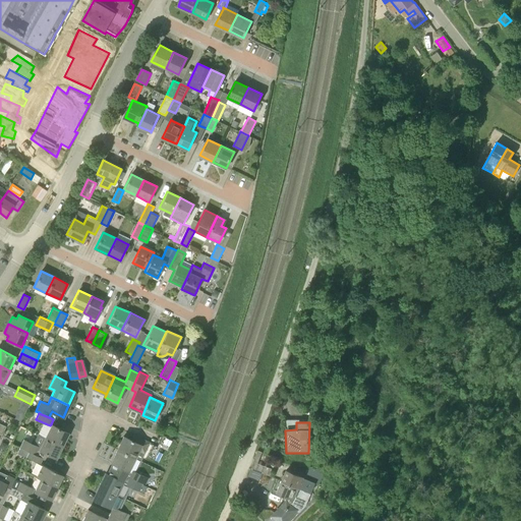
[(68,432),(51,424),(50,424),(50,425),(44,438),(61,446),(68,432)]
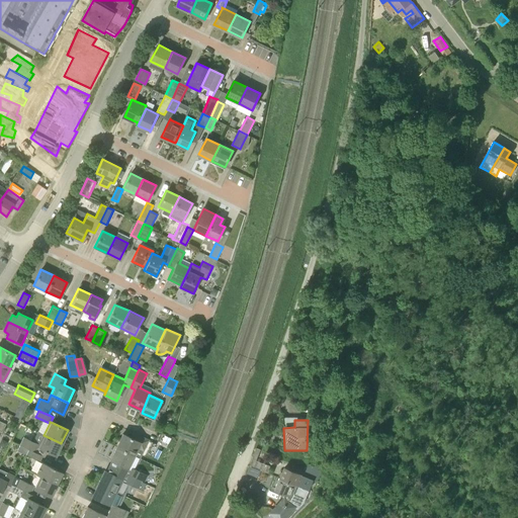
[(148,440),(133,432),(131,437),(122,434),(116,446),(135,455),(140,457),(143,450),(148,440)]
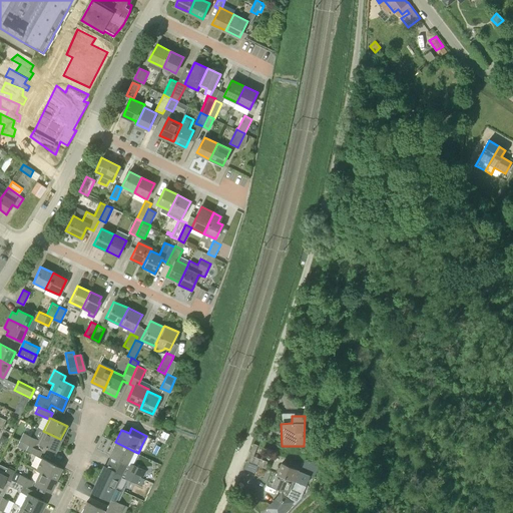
[(43,431),(39,440),(38,442),(55,450),(60,439),(43,431)]
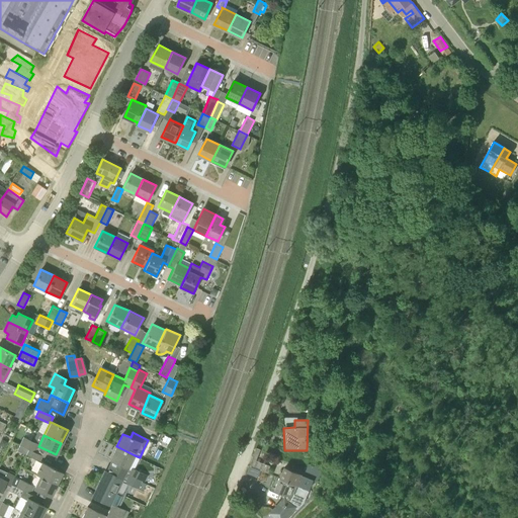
[(28,448),(34,451),(37,443),(23,436),(19,444),(28,448)]
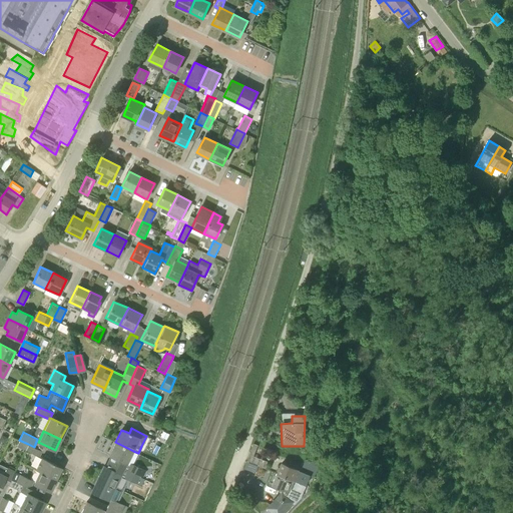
[(124,469),(133,451),(115,442),(106,460),(124,469)]
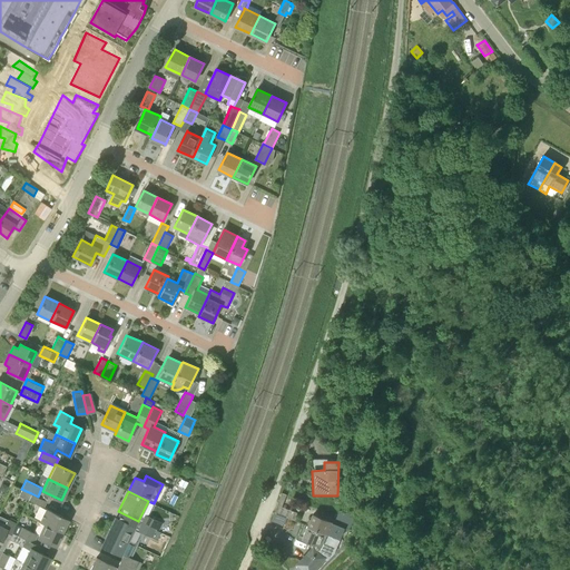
[(47,501),(38,497),(31,493),(28,500),(43,508),(47,501)]
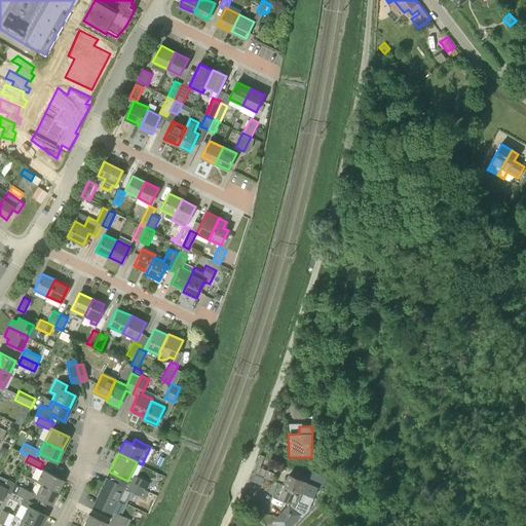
[(58,492),(63,480),(41,468),(35,481),(58,492)]
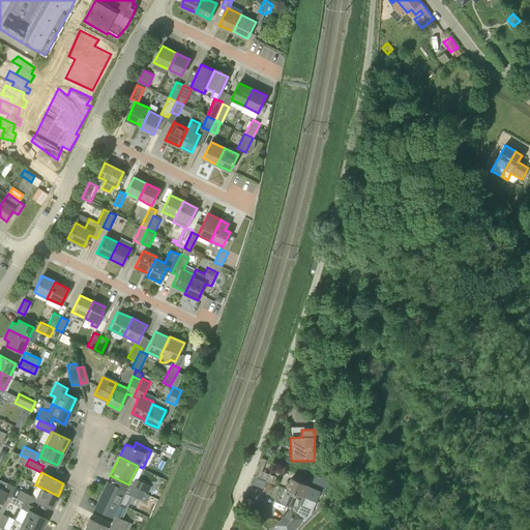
[(329,484),(330,481),(316,474),(315,478),(317,479),(313,488),(292,478),(287,489),(310,498),(317,501),(321,491),(325,493),(328,483),(329,484)]
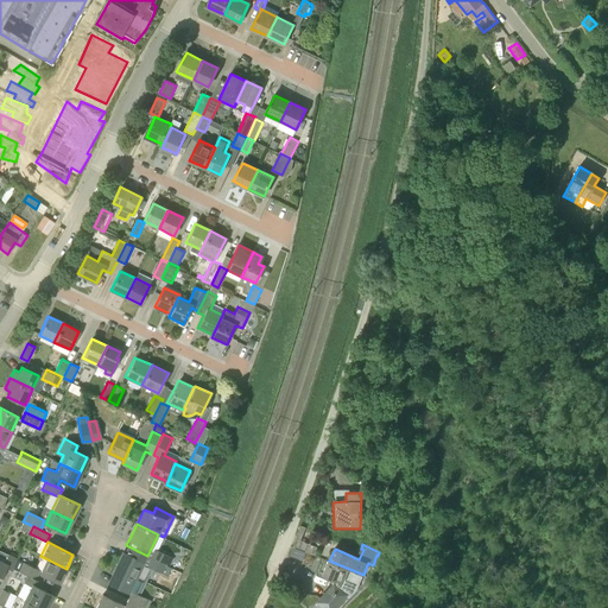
[(170,567),(173,557),(154,549),(150,557),(170,567)]
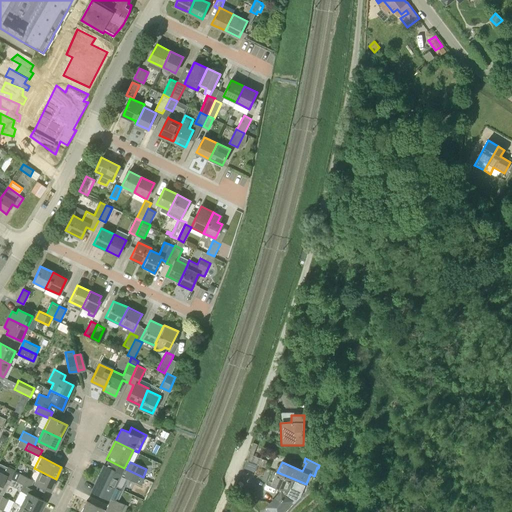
[(115,486),(121,473),(104,464),(98,477),(115,486)]
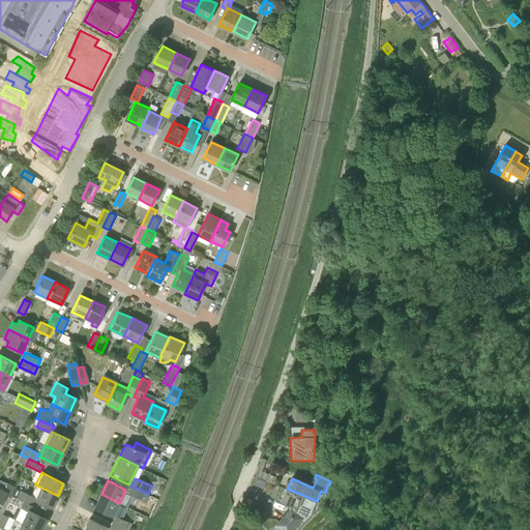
[(7,501),(15,486),(7,482),(4,490),(0,488),(0,504),(2,499),(7,501)]
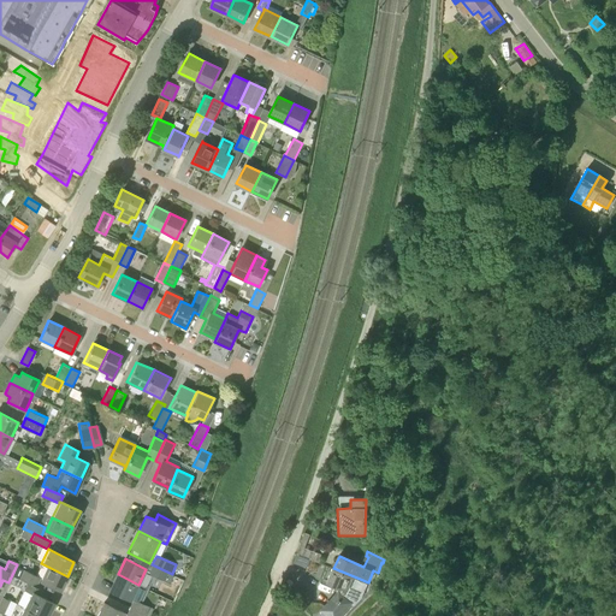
[(60,591),(67,576),(41,563),(41,564),(46,567),(40,580),(60,591)]
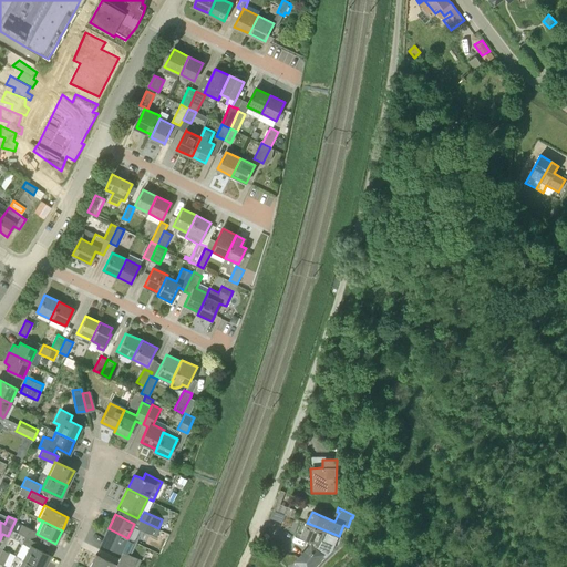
[(160,529),(158,528),(140,519),(136,527),(156,537),(160,529)]
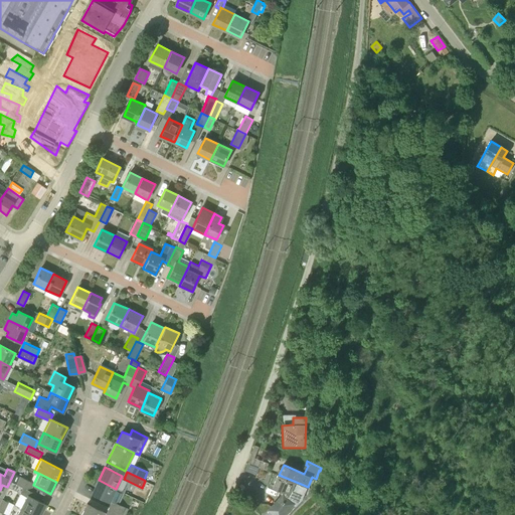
[(296,494),(301,484),(279,475),(275,485),(296,494)]
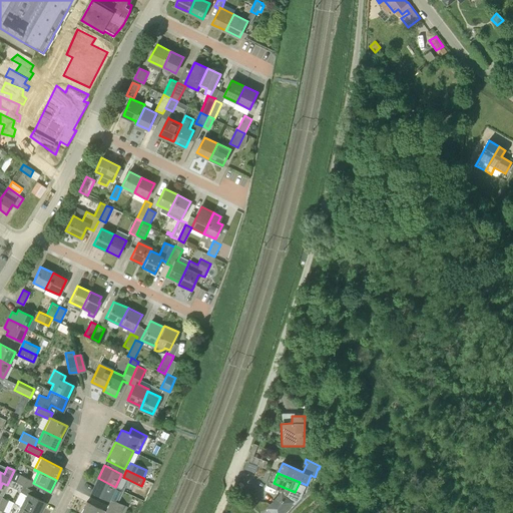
[(17,482),(23,485),(30,489),(33,481),(20,475),(17,482)]
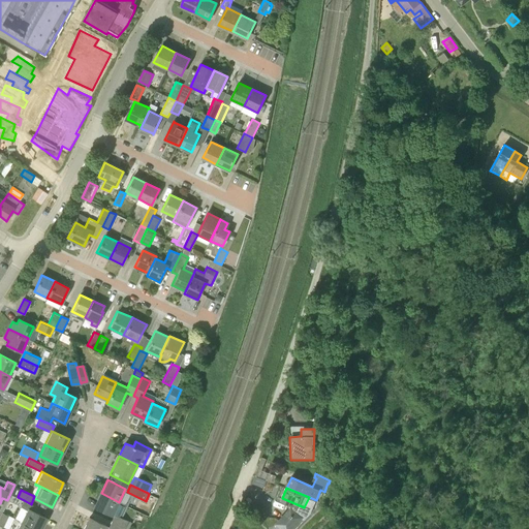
[(113,516),(119,502),(101,493),(94,506),(113,516)]
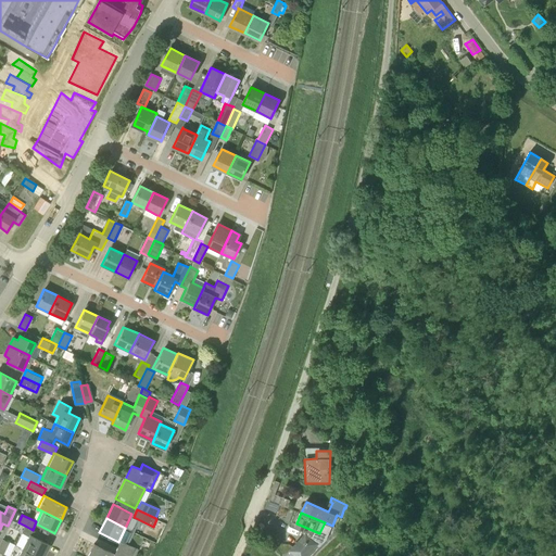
[(38,532),(33,530),(25,526),(22,533),(28,536),(23,547),(38,555),(42,555),(49,544),(35,538),(38,532)]
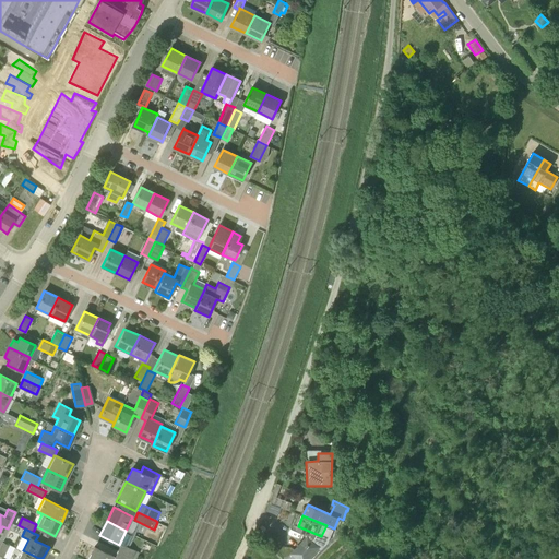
[(312,558),(313,558),(299,543),(283,558),(312,558)]
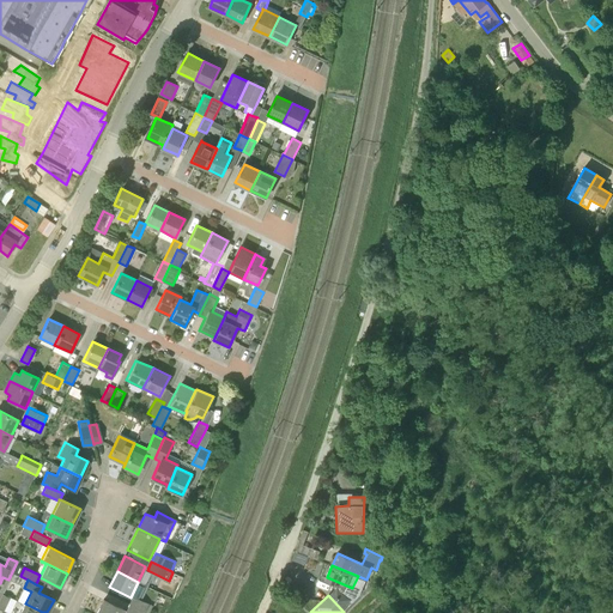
[(133,596),(129,605),(145,612),(150,604),(133,596)]
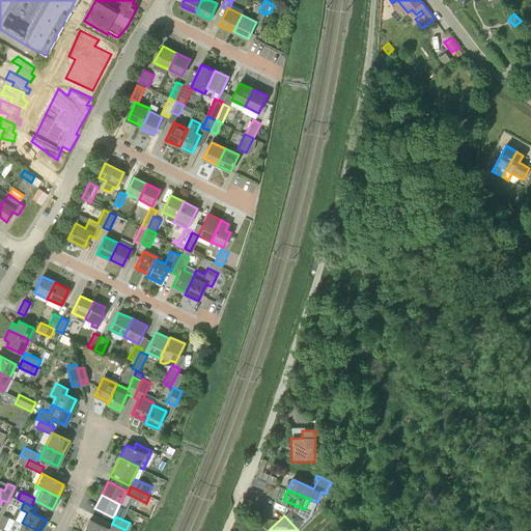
[(3,529),(7,530),(8,530),(14,521),(8,518),(3,529)]
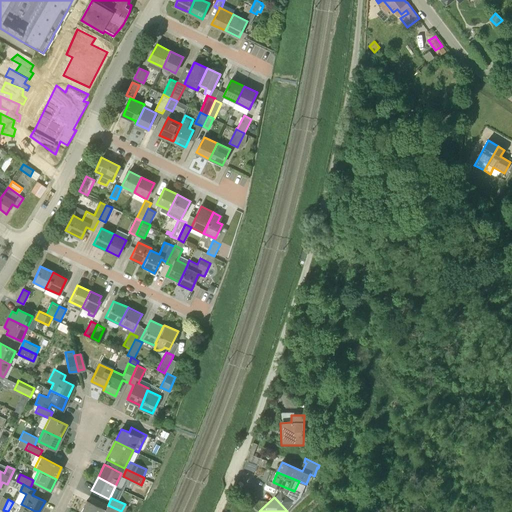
[(101,511),(103,509),(86,501),(80,511),(101,511)]
